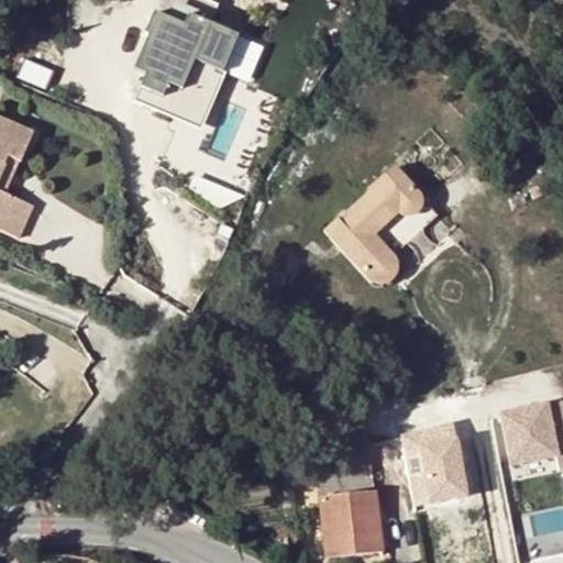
[(152,14),(134,55),(175,73),(178,66),(216,83),(233,40),(211,29),(203,33),(192,28),(191,32),(152,14)]
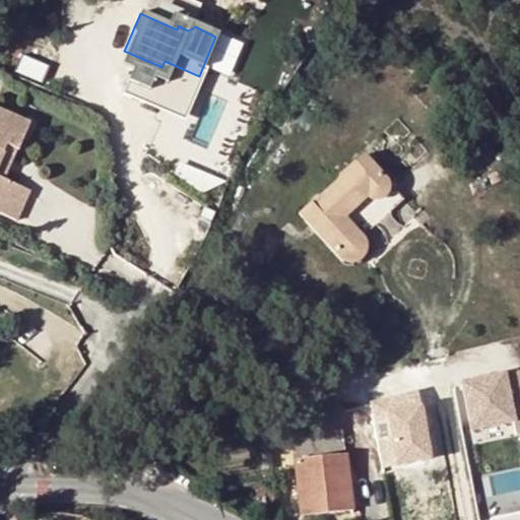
[(161,67),(159,71),(194,86),(199,76),(165,61),(161,67)]
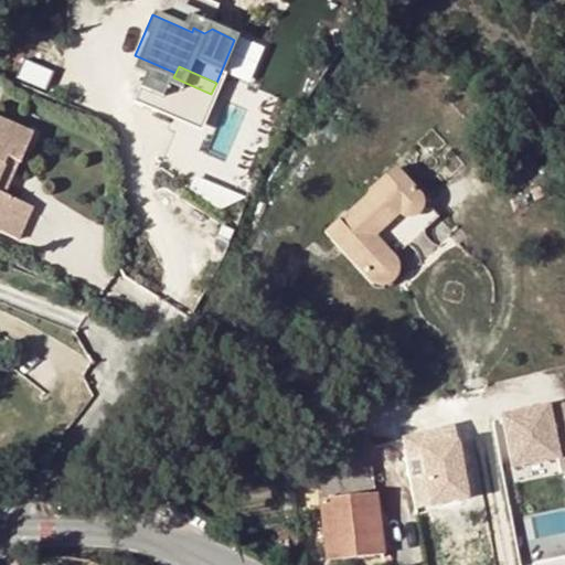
[(0,231),(17,238),(32,205),(7,194),(0,191),(0,174),(8,158),(19,162),(32,130),(0,117),(0,231)]
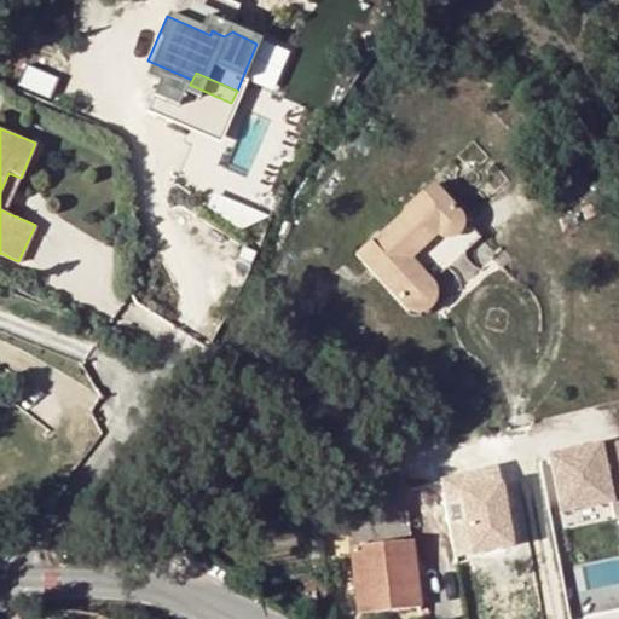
[(0,191),(0,209),(7,213),(21,178),(9,173),(0,191)]
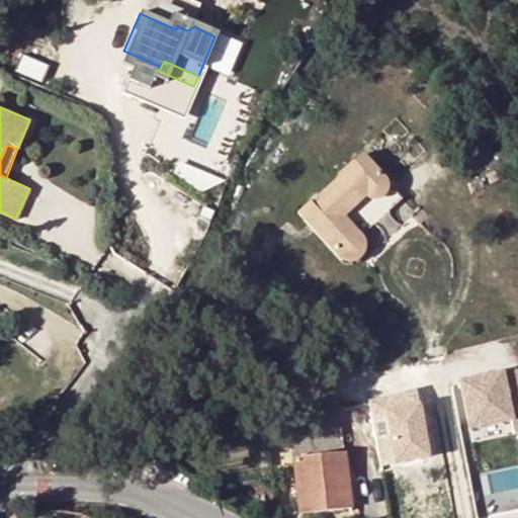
[(316,198),(297,214),(325,246),(338,260),(345,263),(352,262),(358,259),(362,254),(362,247),(361,238),(401,200),(362,157),(353,165),(338,178),(338,182),(320,199),(316,198)]
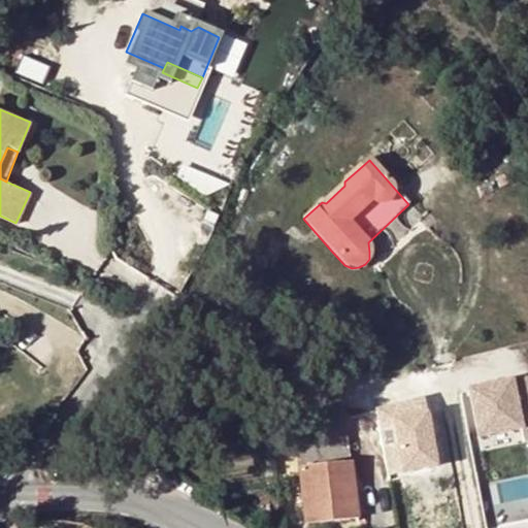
[(304,429),(301,414),(292,416),(296,431),(304,429)]
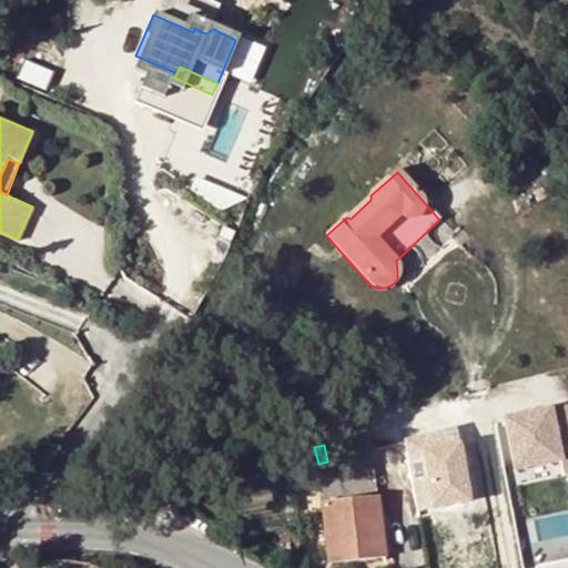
[(318,464),(327,566),(384,559),(373,450),(368,452),(327,462),(318,464)]
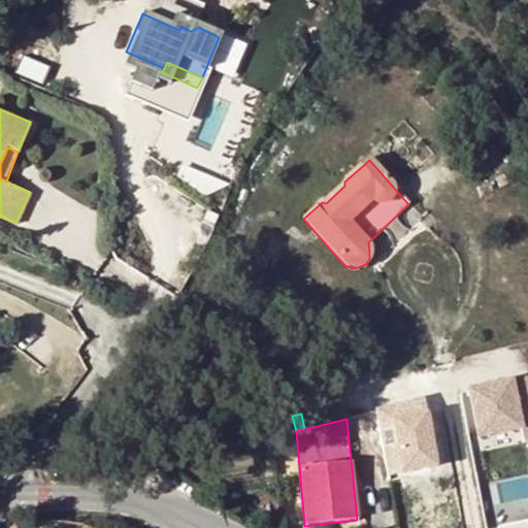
[(527,499),(503,499),(502,515),(527,515),(527,499)]
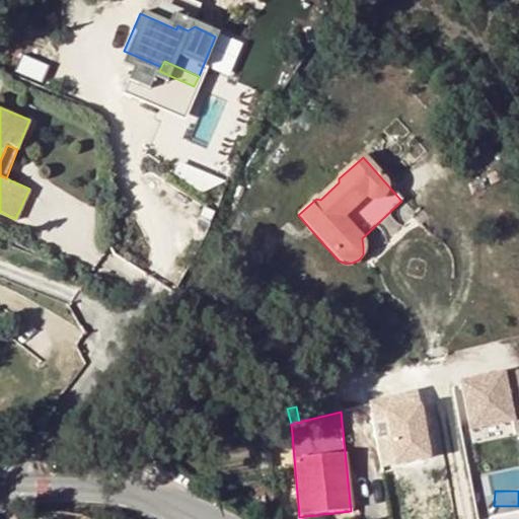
[(518,518),(518,510),(487,515),(487,518),(518,518)]
